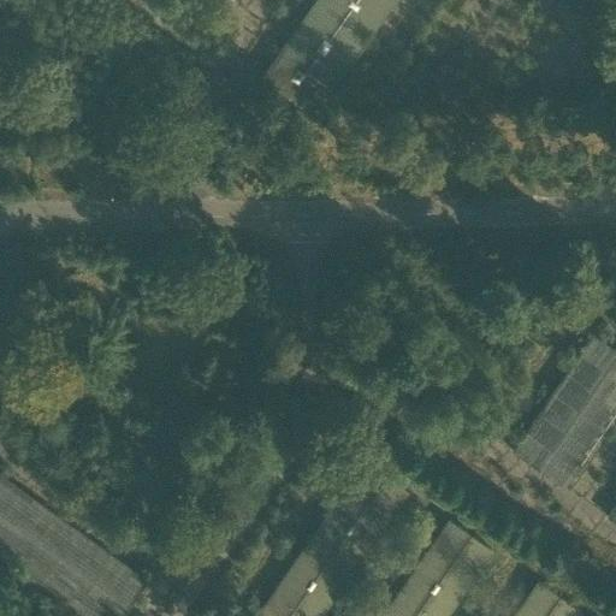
[(319,114),(396,0),(315,0),(264,78),(319,114)]
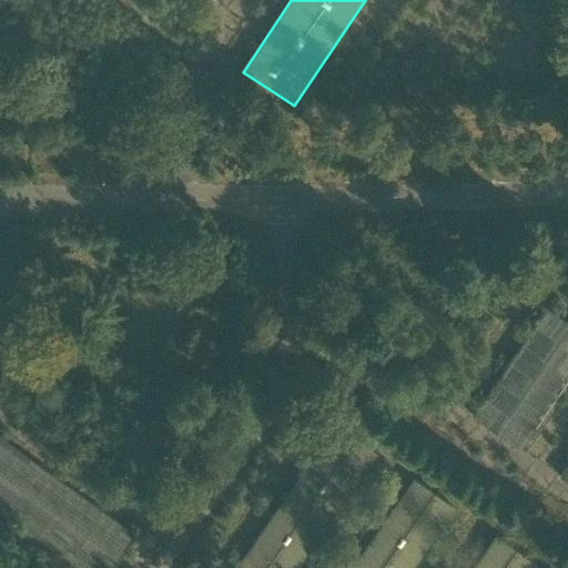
[(472,416),(521,448),(567,377),(567,318),(545,304),(472,416)]
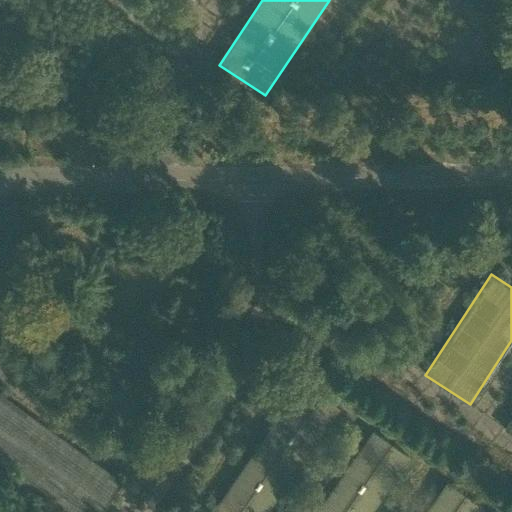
[(302,383),(212,511),(265,511),(338,408),(302,383)]
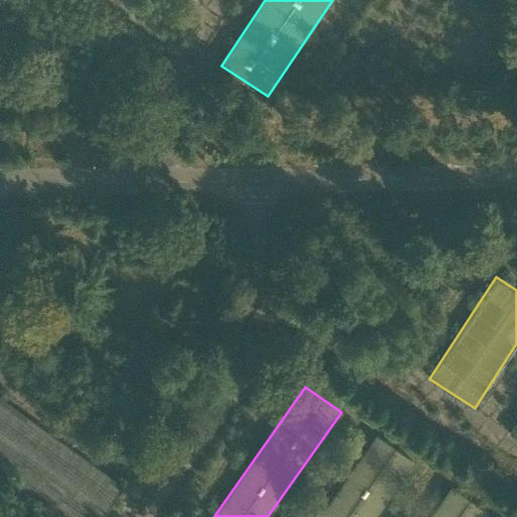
[(377,436),(320,516),(373,516),(412,461),(377,436)]
